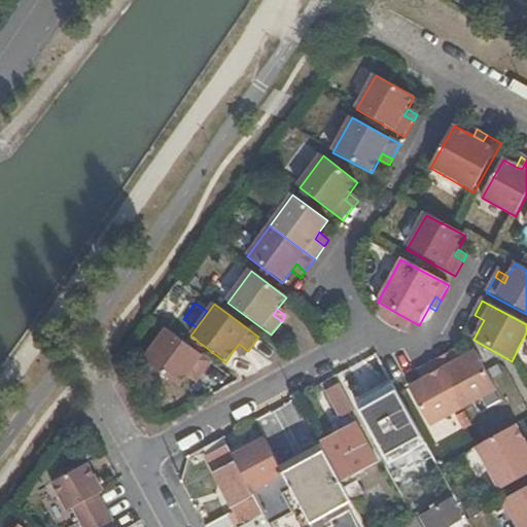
[(484,320),(475,315),(470,322),(480,327),(484,320)]
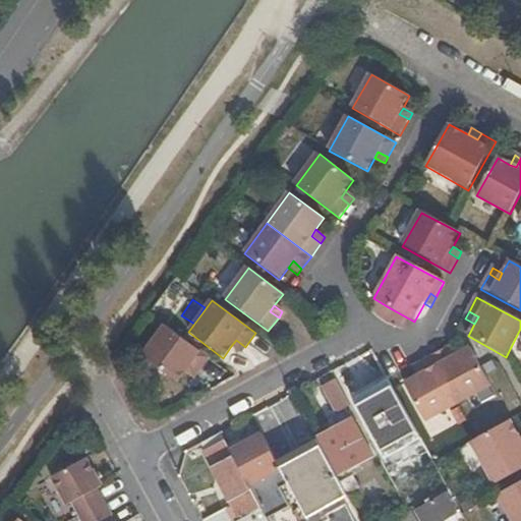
[(199,372),(210,359),(166,326),(142,357),(177,384),(187,371),(190,366),(199,372)]
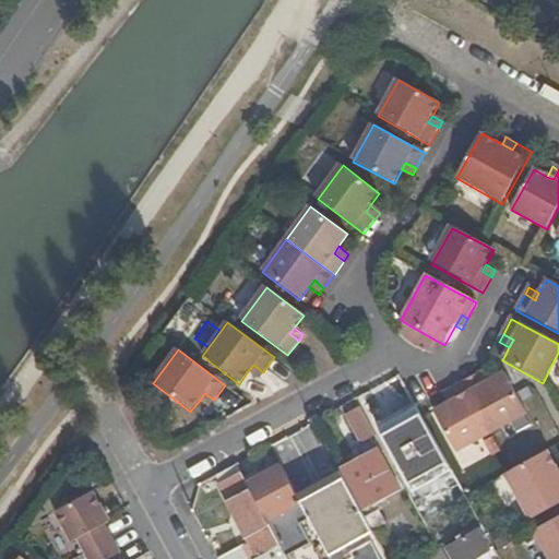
[(253,365),(248,371),(258,378),(263,372),(253,365)]
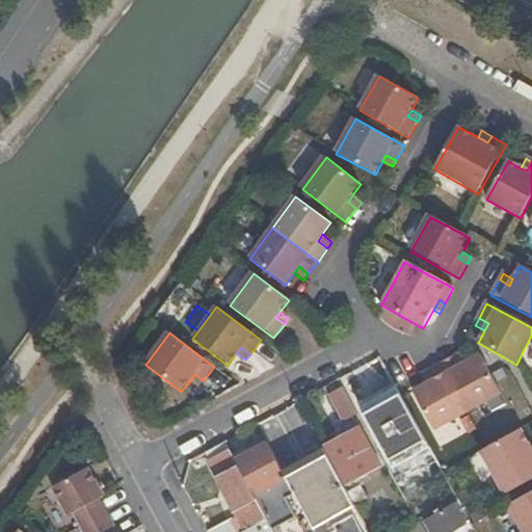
[(461,353),(455,357),(459,369),(467,365),(461,353)]
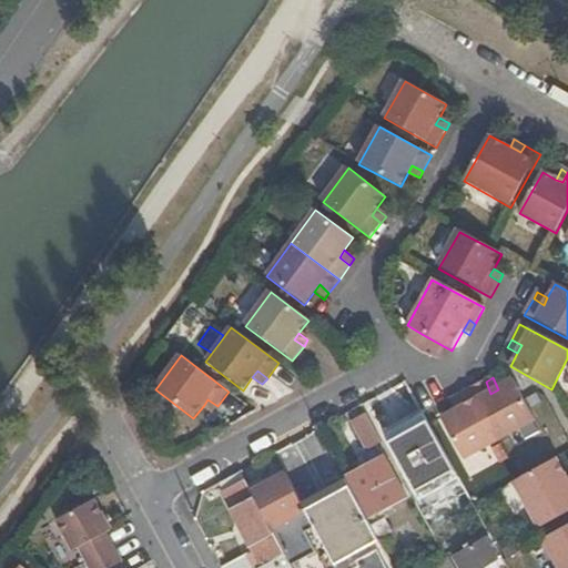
[(470,389),(499,443),(536,423),(521,398),(511,383),(498,389),(490,394),(486,382),(470,389)]
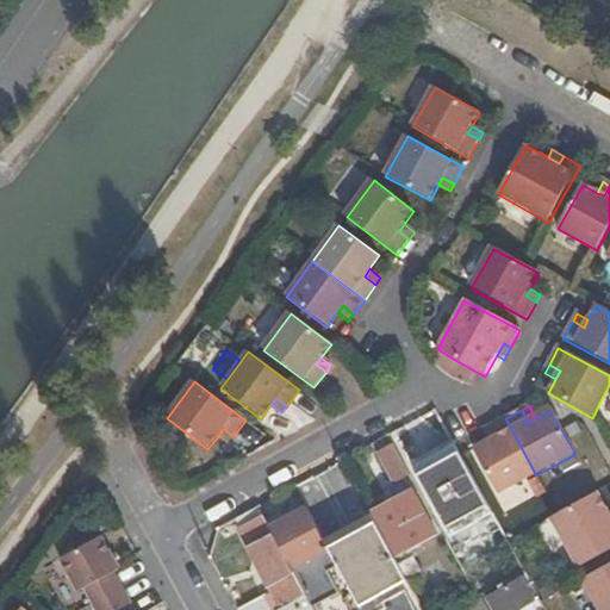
[(497,440),(490,444),(474,454),(498,497),(536,475),(505,418),(490,427),(497,440)]
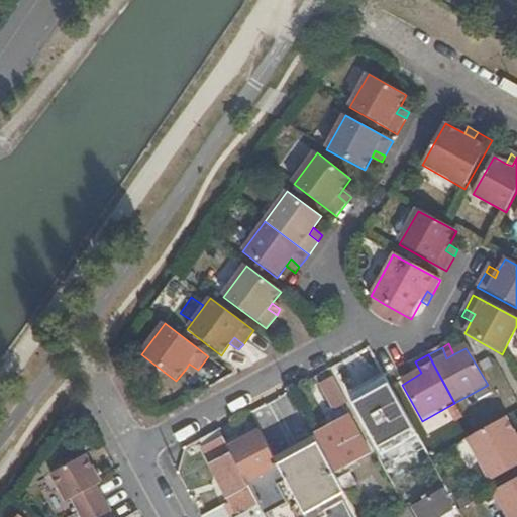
[(415,362),(409,366),(415,377),(421,373),(415,362)]
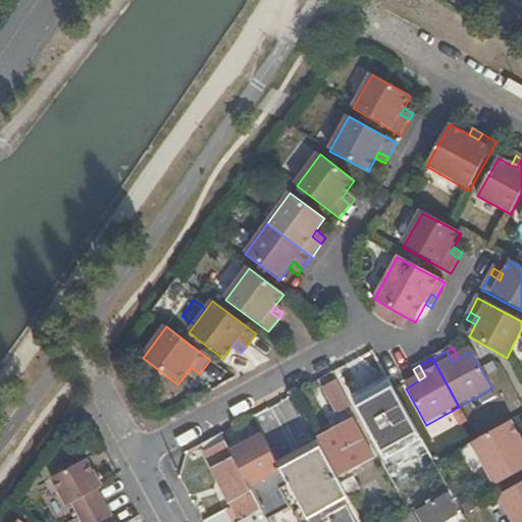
[(196,378),(200,373),(191,367),(188,372),(196,378)]
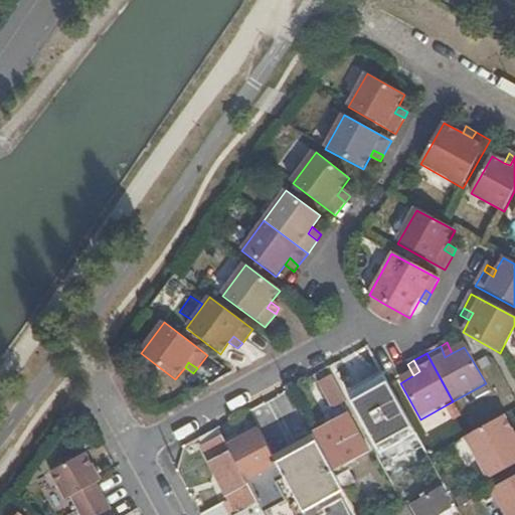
[(345,402),(332,376),(319,384),(333,408),(345,402)]
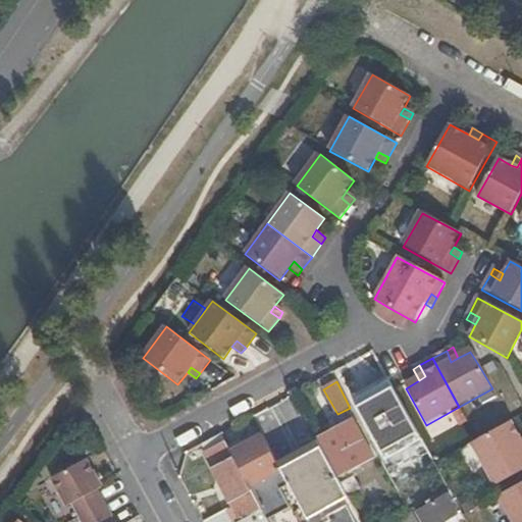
[(388,382),(354,401),(385,460),(420,441),(388,382)]
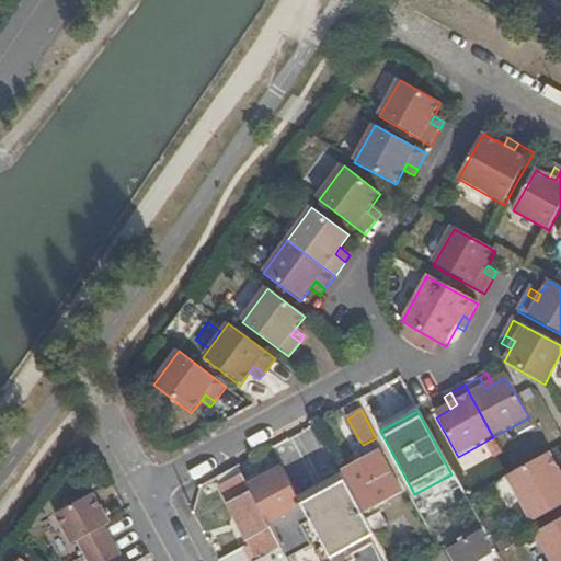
[(379,453),(340,472),(362,514),(401,493),(379,453)]
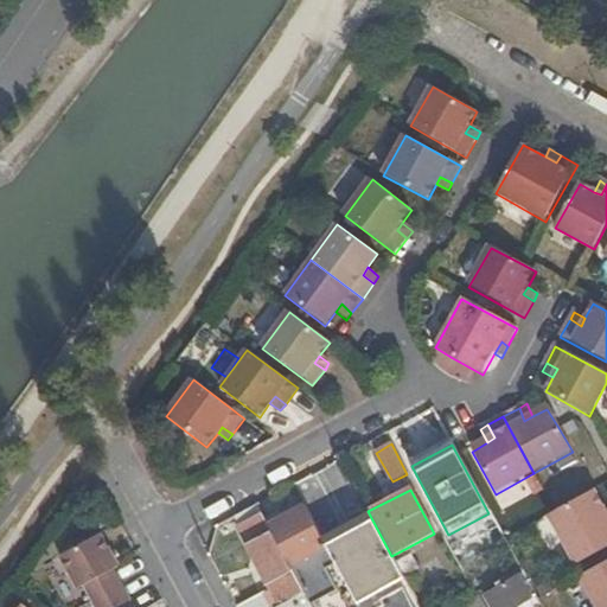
[(555,511),(545,516),(574,566),(606,547),(606,516),(605,511),(593,491),(555,511)]
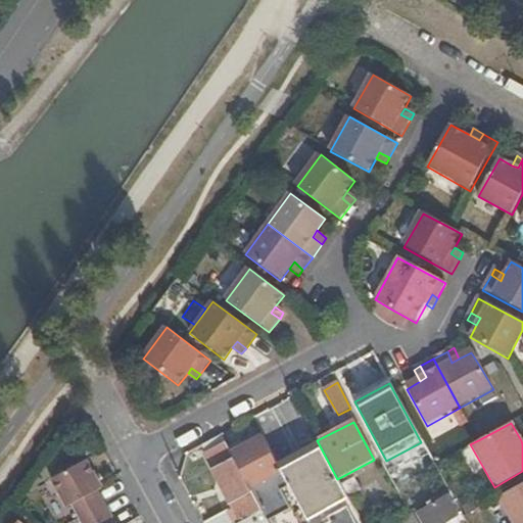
[(204,444),(209,454),(226,445),(221,435),(204,444)]
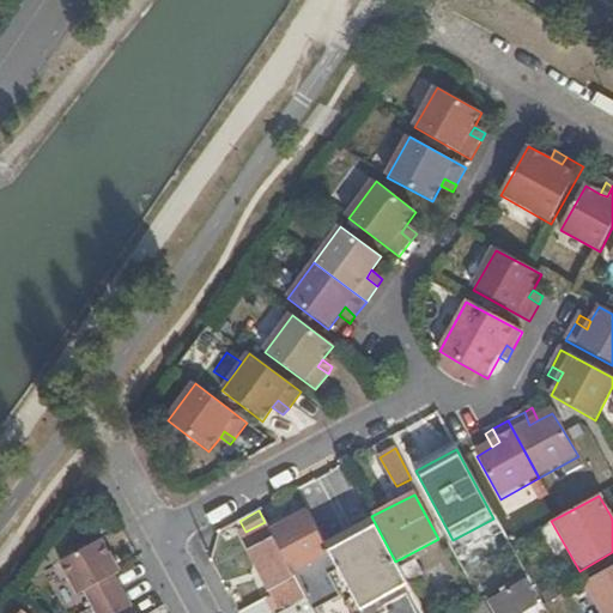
[(271,533),(302,589),(328,575),(339,569),(309,513),(271,533)]
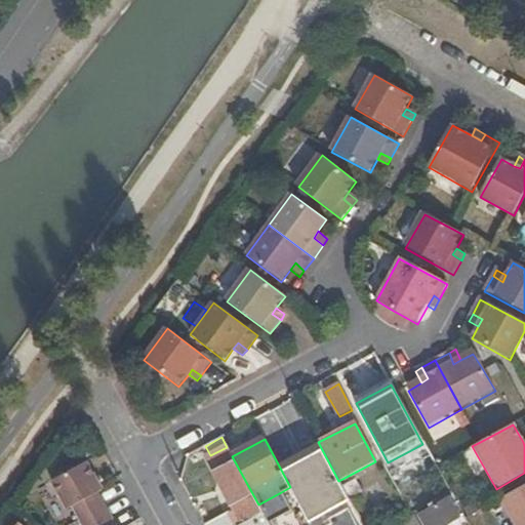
[(205,524),(241,524),(264,514),(258,505),(232,456),(227,447),(210,455),(207,456),(235,509),(205,524)]
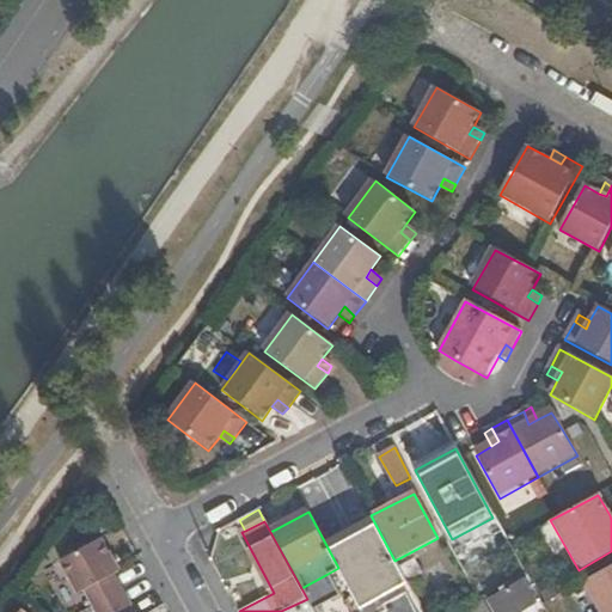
[(407,583),(395,561),(392,562),(374,527),(331,550),(340,567),(350,585),(348,586),(361,607),(375,600),(407,583)]
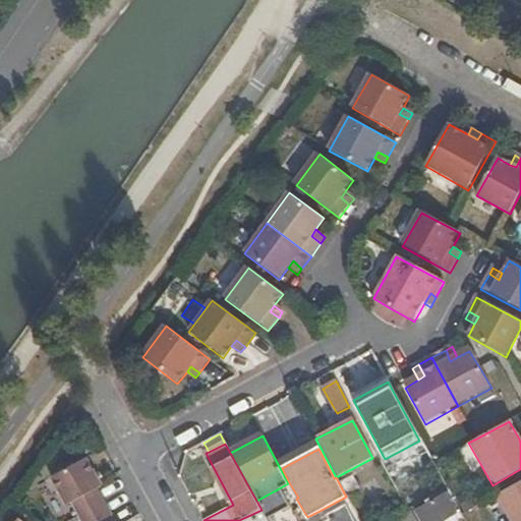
[(73,503),(80,518),(105,504),(98,490),(103,487),(88,459),(52,478),(67,506),(73,503)]
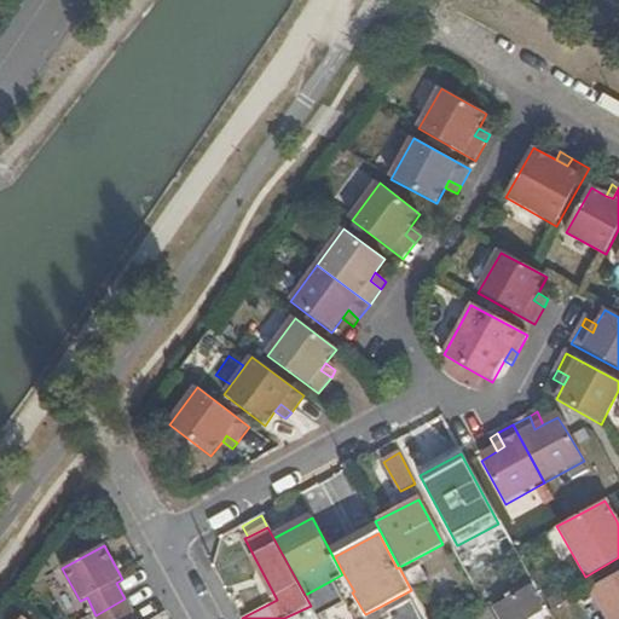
[(618,618),(618,571),(589,588),(606,618),(618,618)]
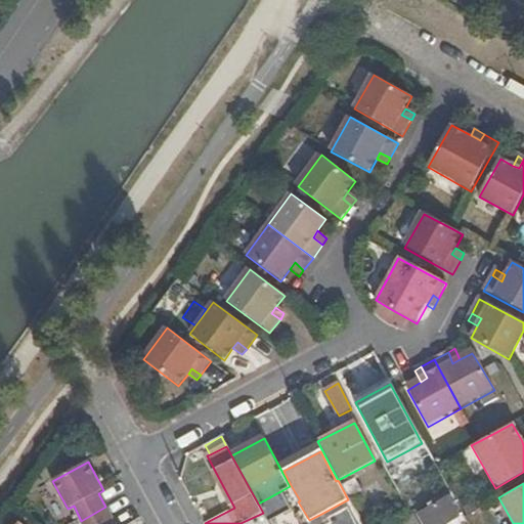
[(258,504),(263,513),(267,520),(290,509),(280,491),(258,504)]
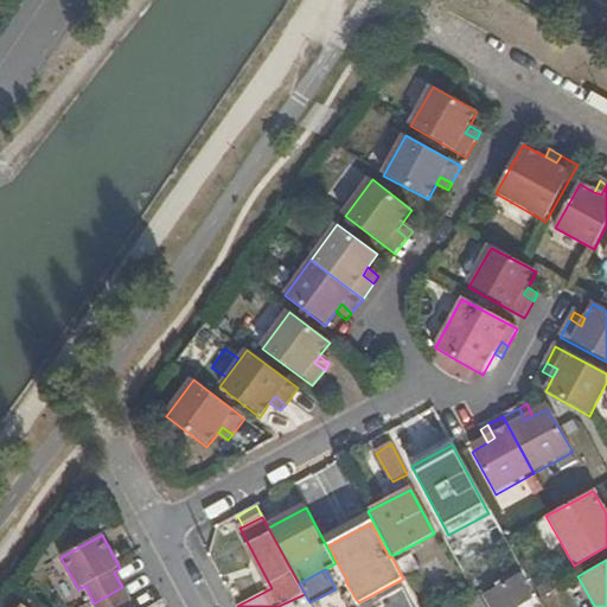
[(421,569),(403,579),(414,599),(432,590),(421,569)]
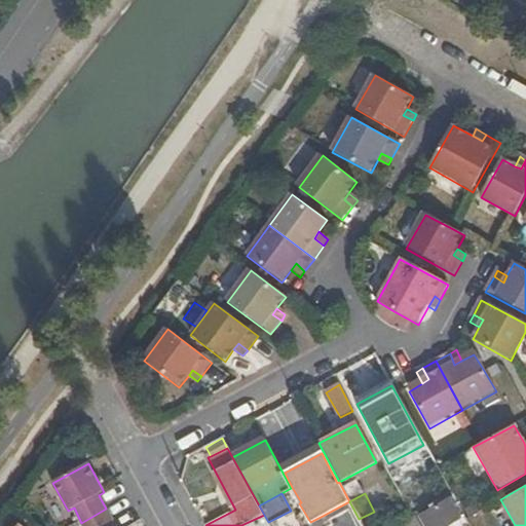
[(349,501),(323,516),(327,525),(363,525),(359,519),(349,501)]
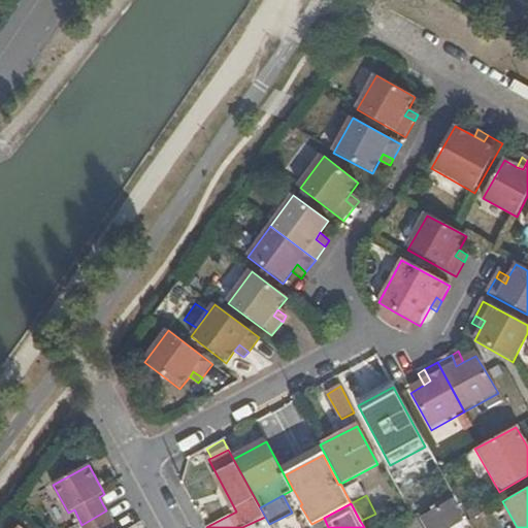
[(469,527),(466,522),(465,520),(460,523),(451,504),(423,520),(427,527),(469,527)]
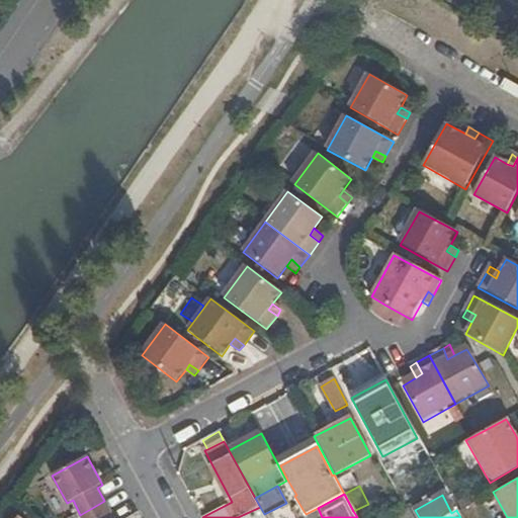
[(104,501),(80,515),(82,517),(102,517),(110,514),(104,501)]
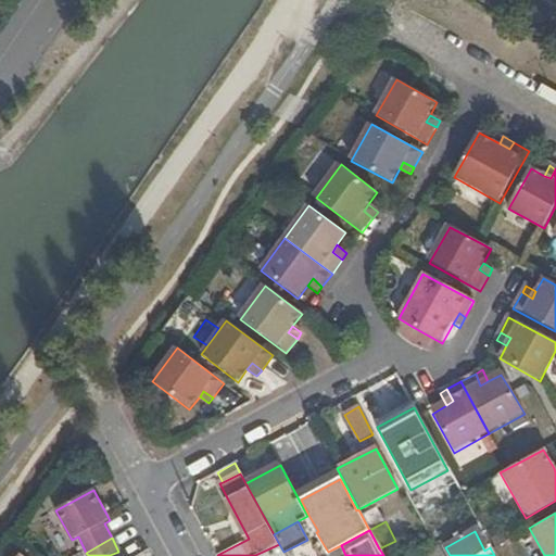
[(286,555),(283,553),(283,552),(279,544),(255,555),(286,555)]
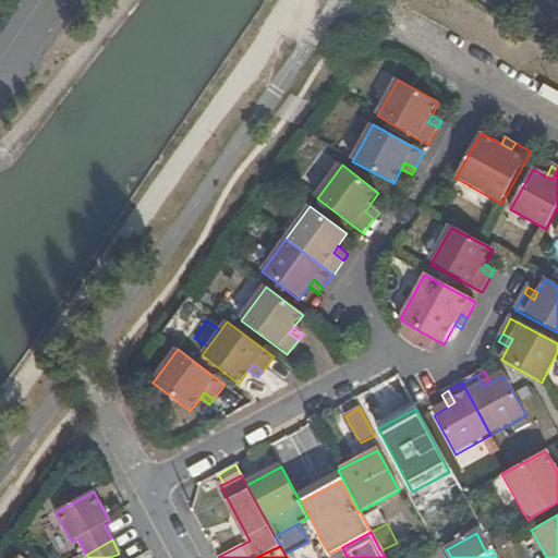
[(444,557),(439,547),(436,548),(425,555),(426,557),(444,557)]
